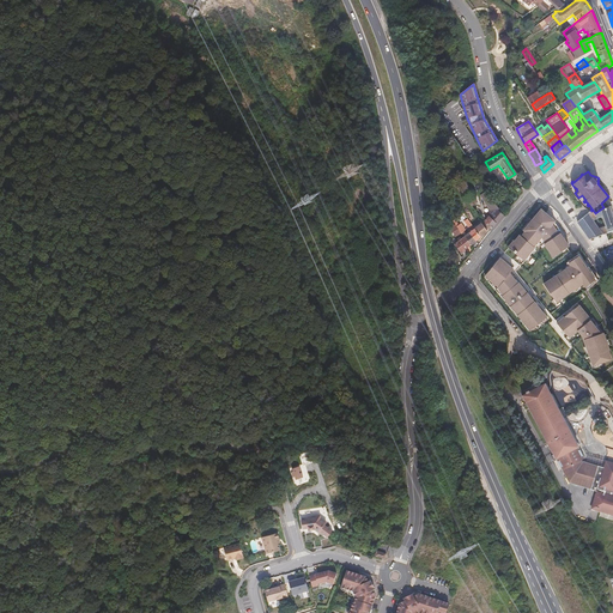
[(612,216),(610,206),(608,206),(605,200),(601,204),(604,207),(595,213),(593,210),(592,211),(577,223),(589,240),(612,230),(612,216)]
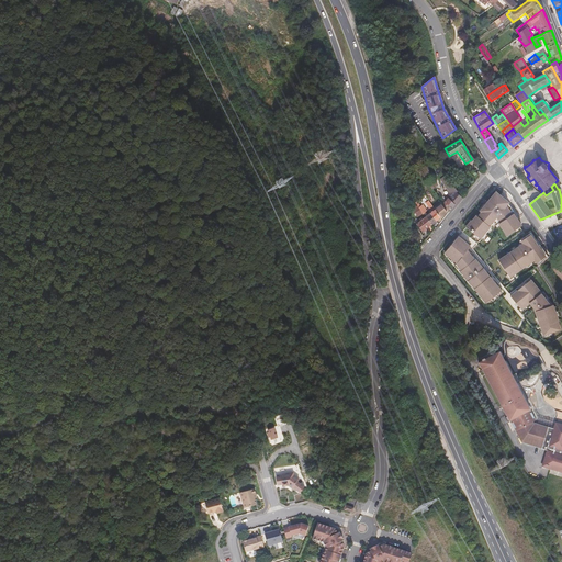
[(449,200),(456,192),(457,191),(454,187),(446,197),(448,198),(448,199),(449,200)]
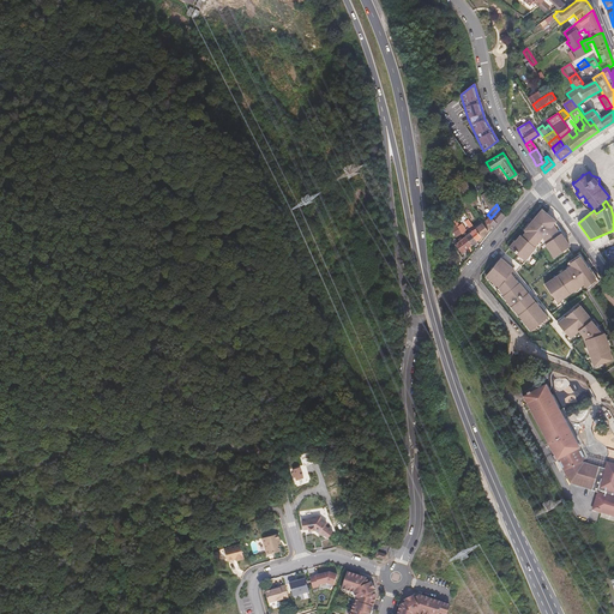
[(560,234),(564,240),(571,234),(560,218),(558,212),(551,206),(549,210),(547,215),(555,221),(553,226),(560,234)]
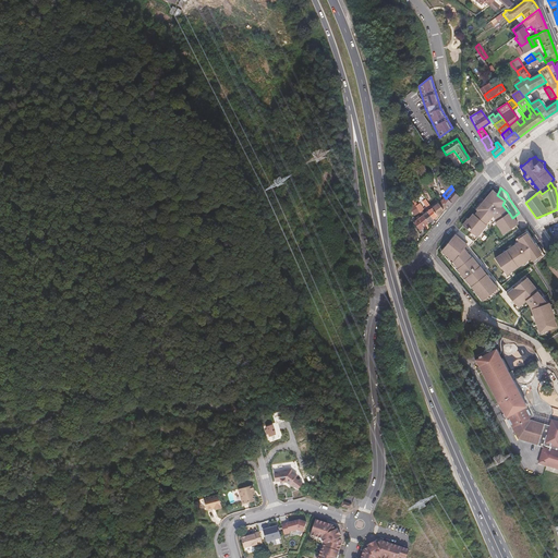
[(452,191),(446,198),(445,197),(443,199),(447,206),(448,207),(458,194),(452,191)]
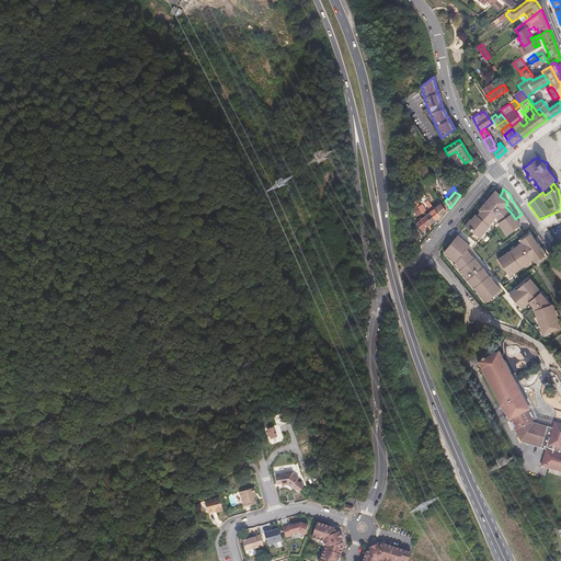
[(515,219),(512,214),(505,206),(507,202),(500,196),(493,192),(477,212),(478,213),(476,216),(473,215),(469,221),(468,220),(466,224),(472,230),(470,233),(479,239),(489,228),(488,227),(494,218),(497,222),(495,225),(505,236),(521,226),(515,219)]
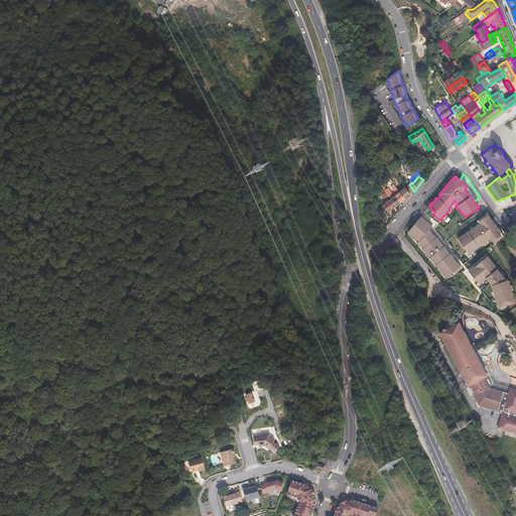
[(399,191),(405,199),(410,195),(405,187),(399,191)]
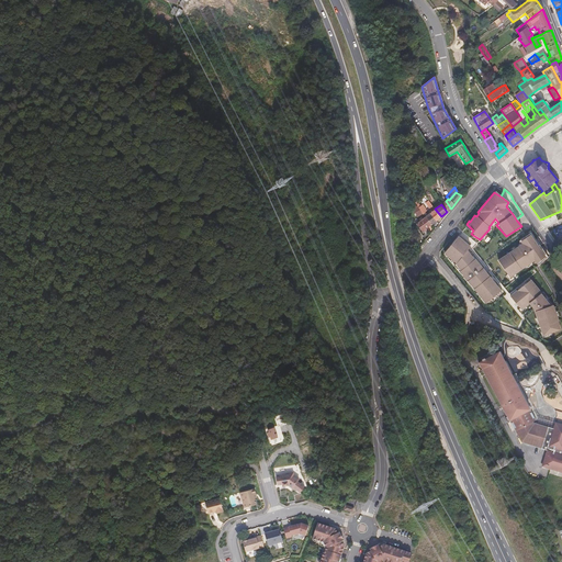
[(413,209),(417,216),(422,213),(419,209),(417,205),(413,209)]
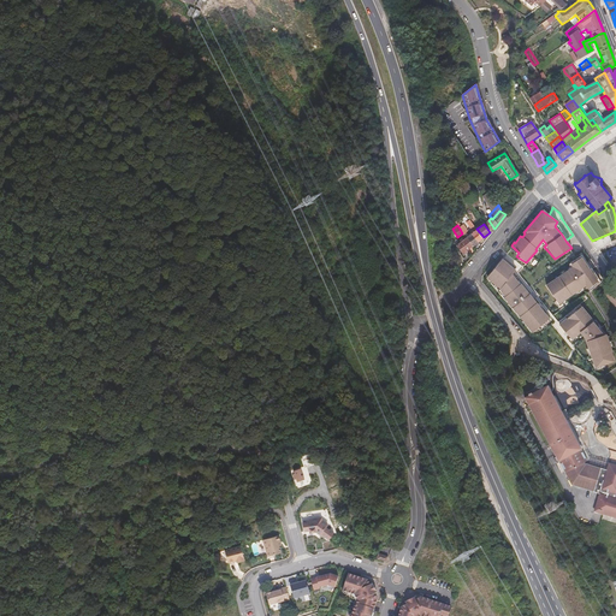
[(471,232),(478,242),(484,237),(477,229),(475,230),(473,232),(473,231),(471,232)]
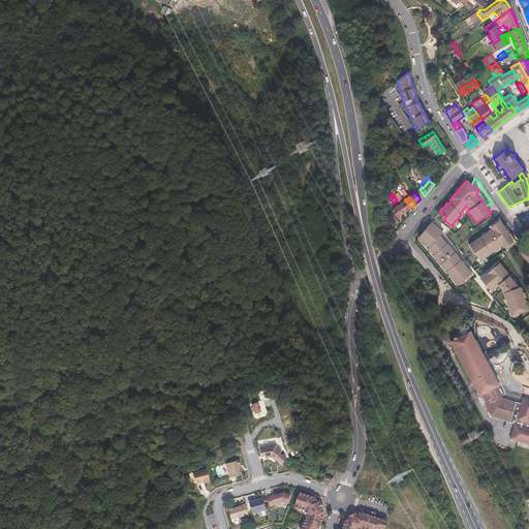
[(401,204),(406,211),(410,208),(404,199),(400,203),(401,204)]
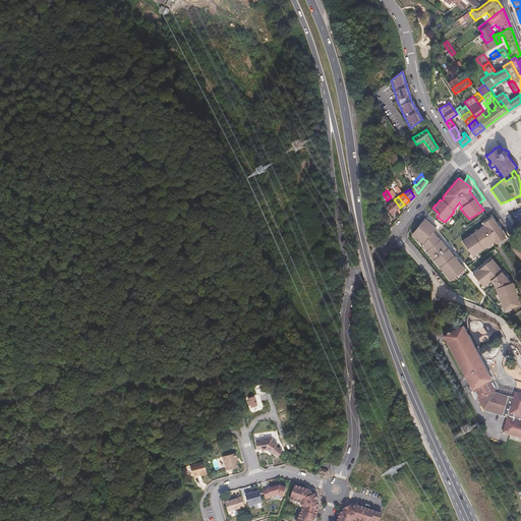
[(395,200),(386,208),(391,215),(392,216),(395,214),(394,213),(400,208),(395,200)]
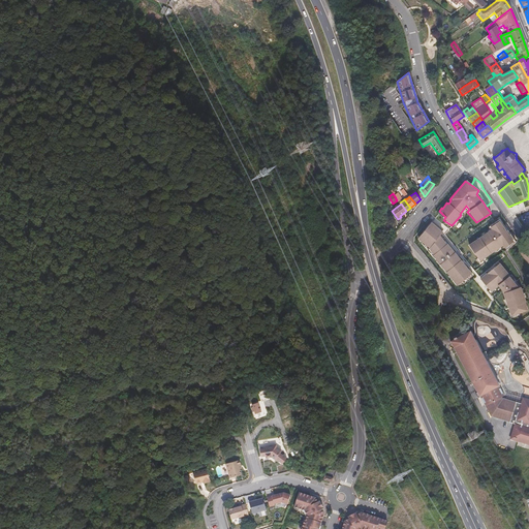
[(490,230),(468,245),(478,261),(502,245),(504,248),(514,242),(499,220),(488,227),(490,230)]
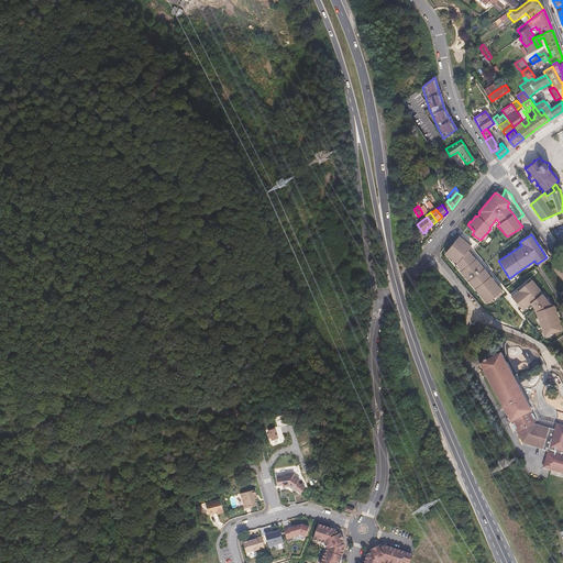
[(471,249),(457,238),(443,254),(456,265),(467,252),(471,249)]
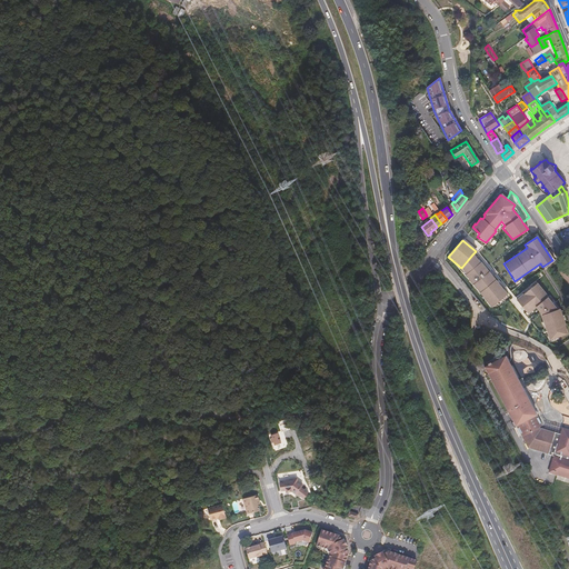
[(479,262),(472,255),(461,268),(462,269),(461,270),(466,275),(479,262)]
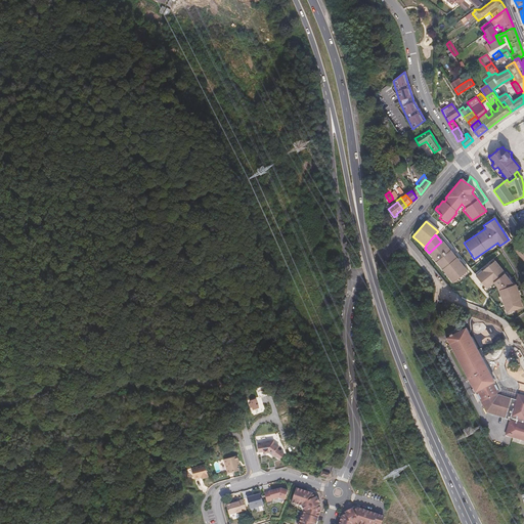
[(449,250),(441,242),(429,253),(427,254),(435,262),(449,250)]
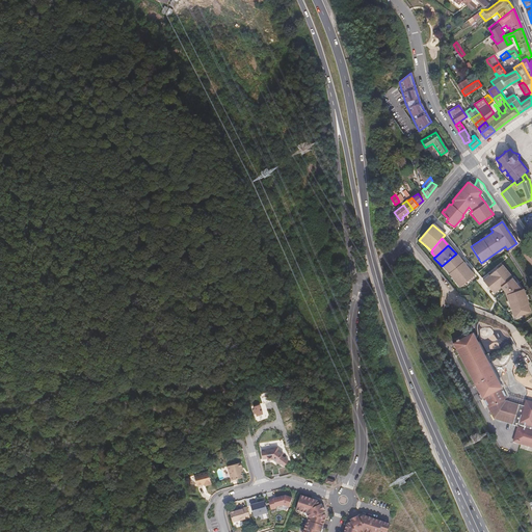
[(523,253),(531,266),(531,265),(531,255),(528,249),(523,253)]
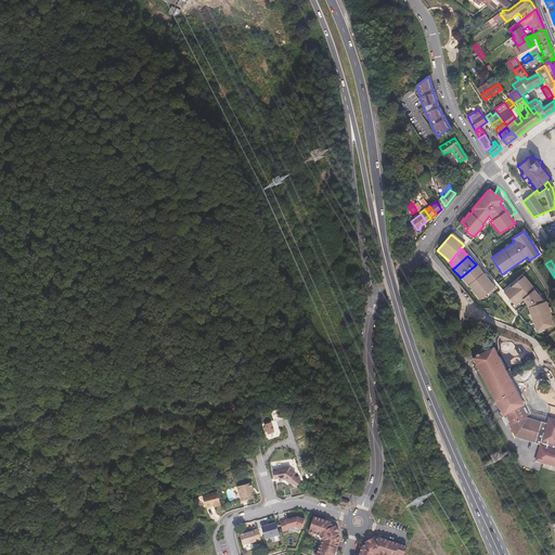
[(482,273),(476,265),(461,278),(464,282),(464,283),(467,286),(482,273)]
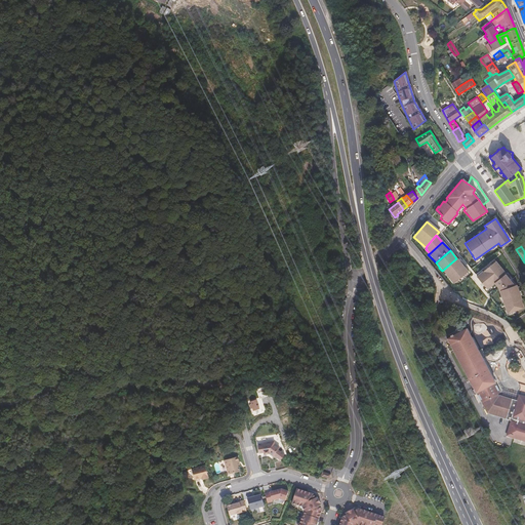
[(468,272),(456,258),(442,271),(453,284),(468,272)]
